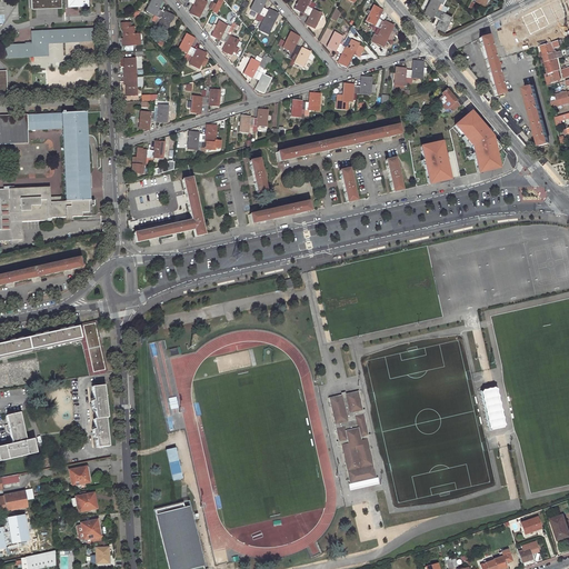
[(60,0),(29,0),(30,9),(61,8),(60,0)]
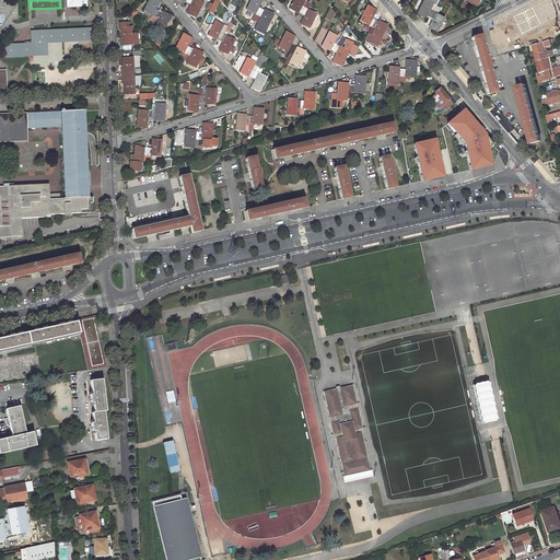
[(148,0),(142,11),(154,18),(160,7),(161,6),(158,3),(158,2),(153,0),(148,0)]
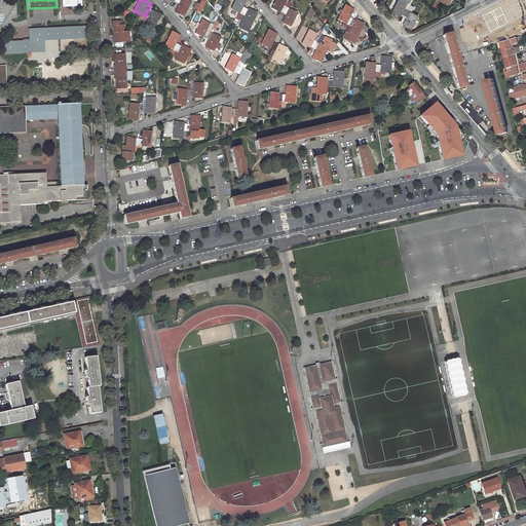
[(183,14),(190,1),(188,0),(177,0),(176,1),(179,3),(176,9),(180,11),(179,12),(183,14)]
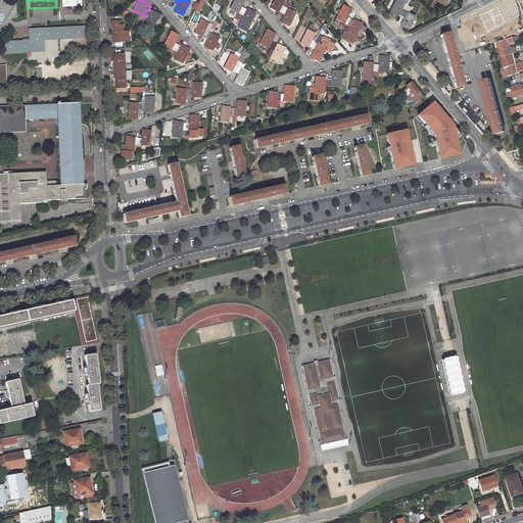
[(233,0),(230,8),(237,12),(235,17),(238,18),(243,8),(240,7),(244,0),(243,0),(233,0)]
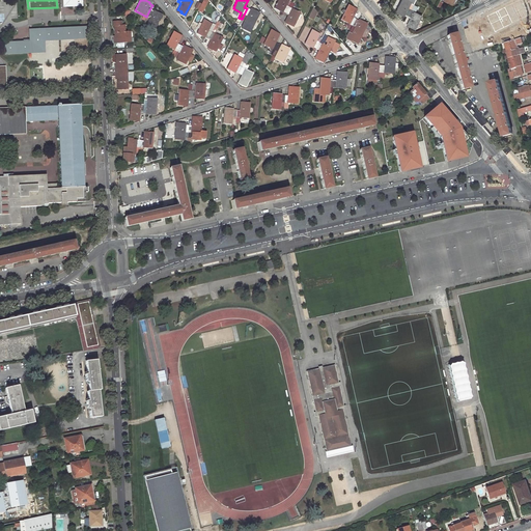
[(277,0),(274,8),(278,10),(278,9),(285,14),(290,3),(287,2),(287,0),(277,0)]
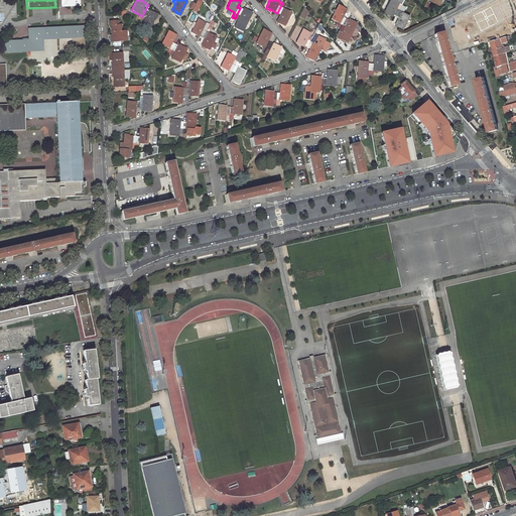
[(396,0),(389,0),(384,11),(387,13),(388,12),(395,16),(401,4),(398,2),(398,1),(396,0)]
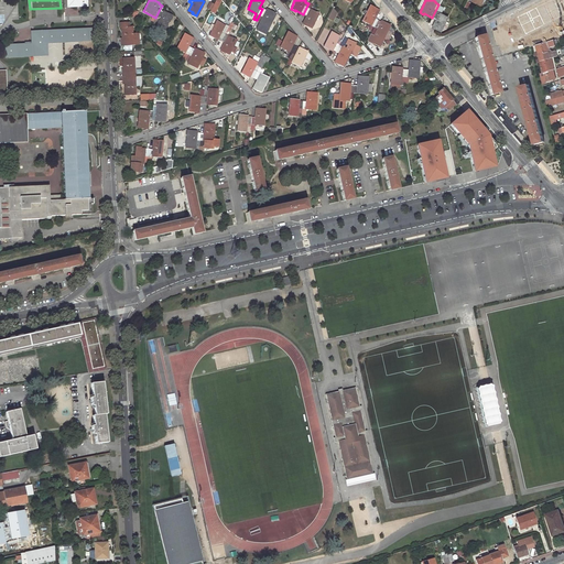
[(311,28),(318,13),(310,9),(312,6),(308,3),(303,14),(306,15),(303,22),(307,24),(306,25),(311,28)]
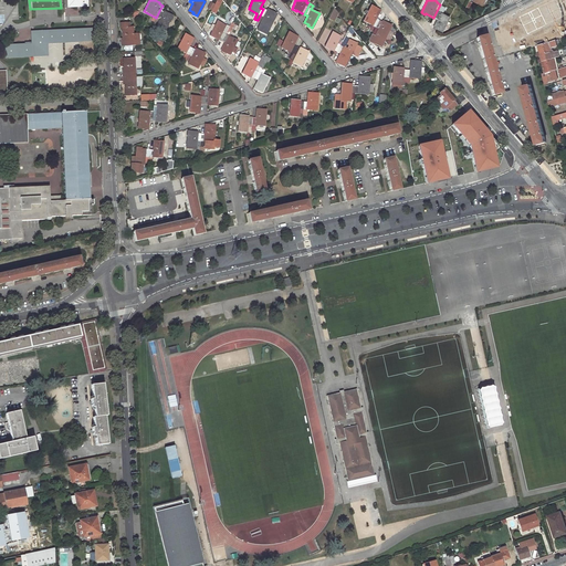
[(441,31),(449,17),(441,13),(444,7),(440,4),(433,18),(437,19),(433,25),(438,28),(438,29),(441,31)]
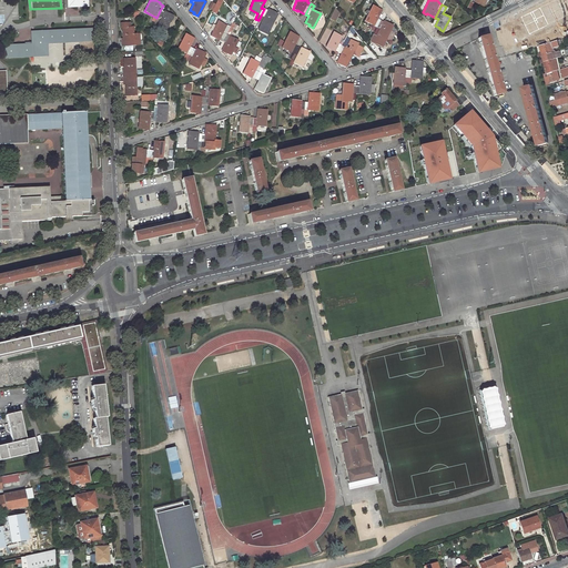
[(373,6),(365,20),(373,24),(371,30),(374,31),(379,20),(377,18),(381,11),(375,9),(376,8),(373,6)]
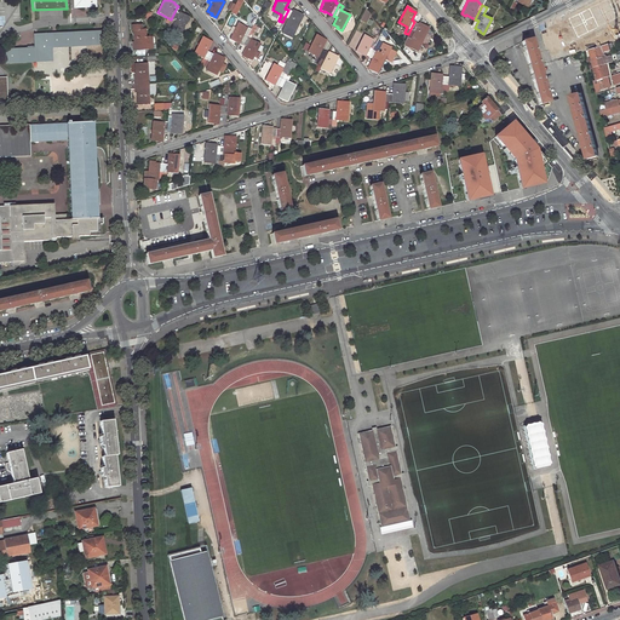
[(181,34),(188,18),(184,16),(183,17),(177,15),(181,9),(177,7),(171,19),(174,21),(170,29),(181,34)]
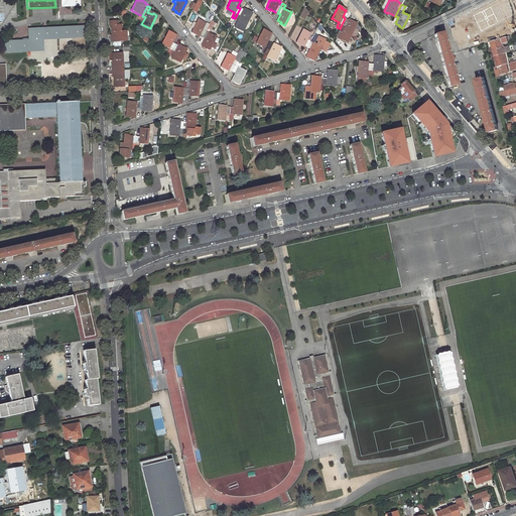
[(304,18),(307,12),(303,7),(299,15),(304,18)]
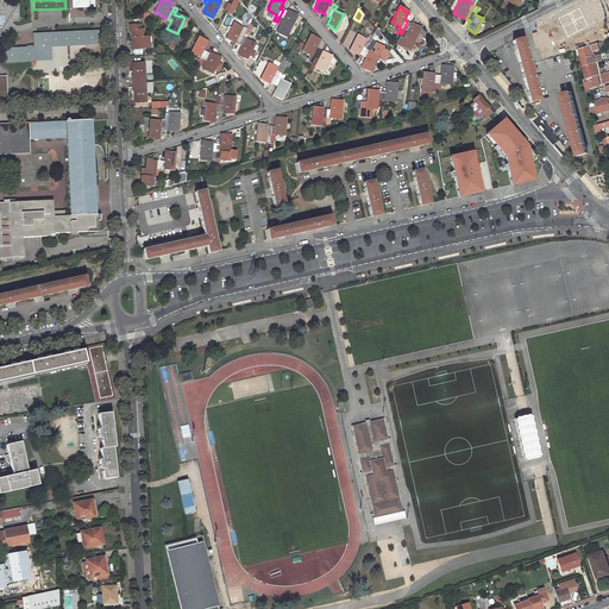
[(288,31),(296,14),(293,13),(292,14),(283,10),(277,22),(281,24),(280,26),(288,31)]
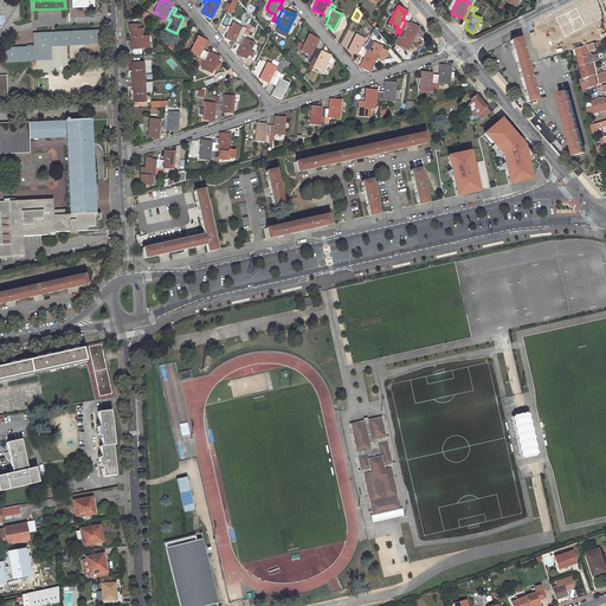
[(555,46),(578,40),(577,36),(580,34),(581,39),(604,33),(603,27),(605,26),(605,12),(535,32),(539,45),(540,45),(541,50),(552,47),(550,43),(554,42),(555,46)]
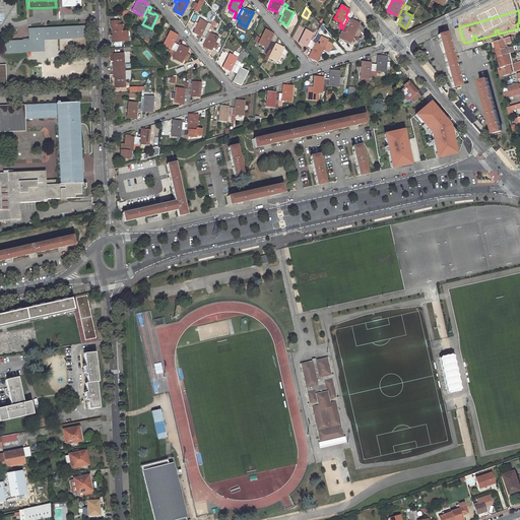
[(347,18),(342,28),(338,37),(349,43),(353,35),(356,27),(360,22),(355,20),(355,22),(347,18)]
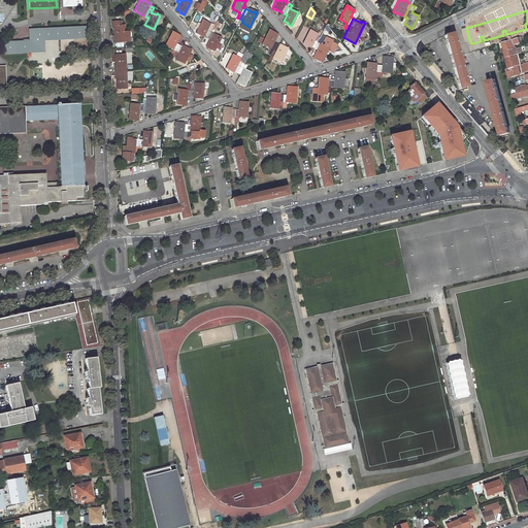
[(203,20),(196,33),(199,35),(200,34),(207,37),(212,26),(210,25),(210,24),(203,20)]
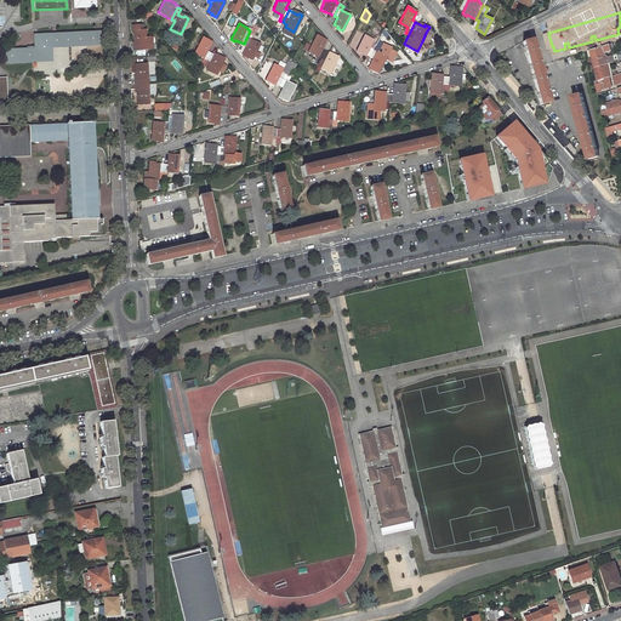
[(152,45),(152,36),(146,38),(146,29),(141,29),(141,24),(131,26),(132,30),(134,30),(135,45),(134,46),(134,50),(147,50),(146,45),(152,45)]
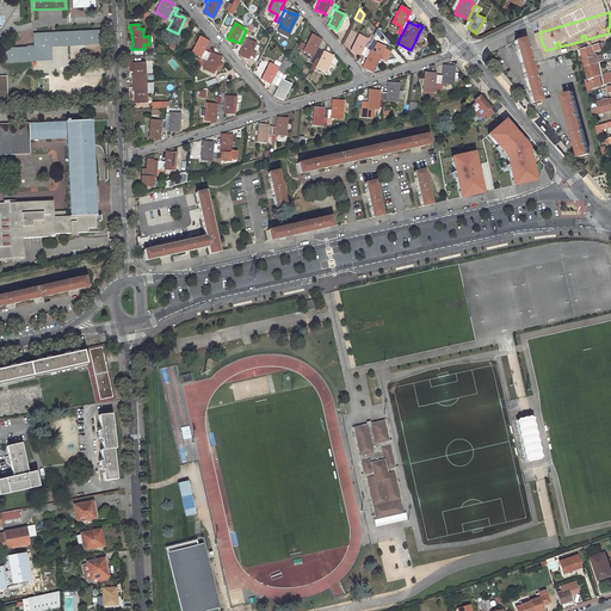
[(257,42),(247,37),(251,31),(247,29),(246,30),(240,43),(244,45),(240,53),(245,55),(244,56),(248,59),(251,54),(253,49),(257,42)]
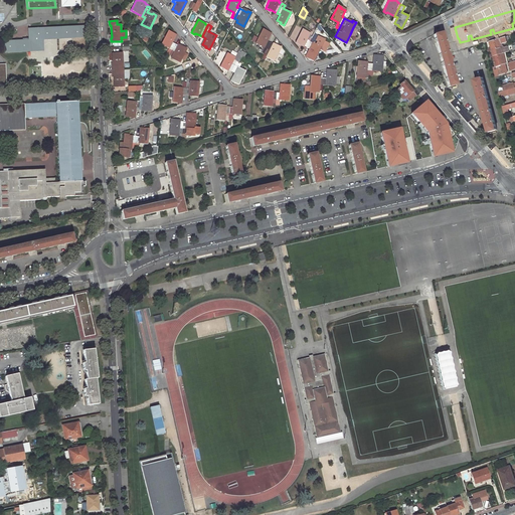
[(3,52),(43,50),(43,39),(84,37),(83,25),(28,28),(28,39),(3,40),(3,52)]
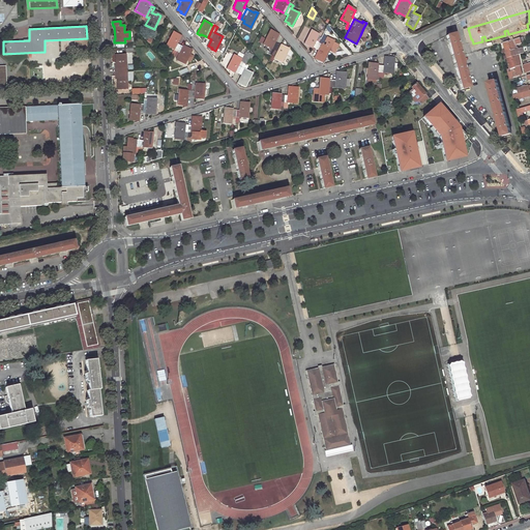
[(270,30),(263,45),(270,48),(268,53),(271,55),(276,43),(274,42),(277,35),(273,33),(273,32),(270,30)]
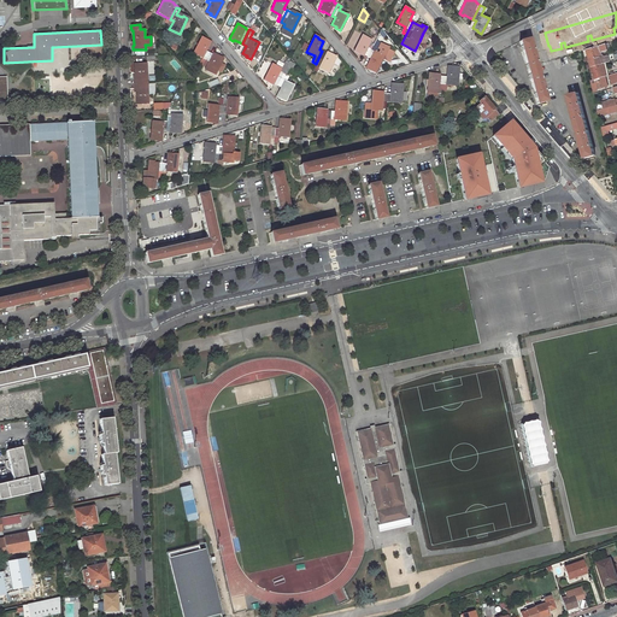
[(358,52),(366,57),(374,43),(370,42),(371,40),(362,35),(353,51),(358,53),(358,52)]
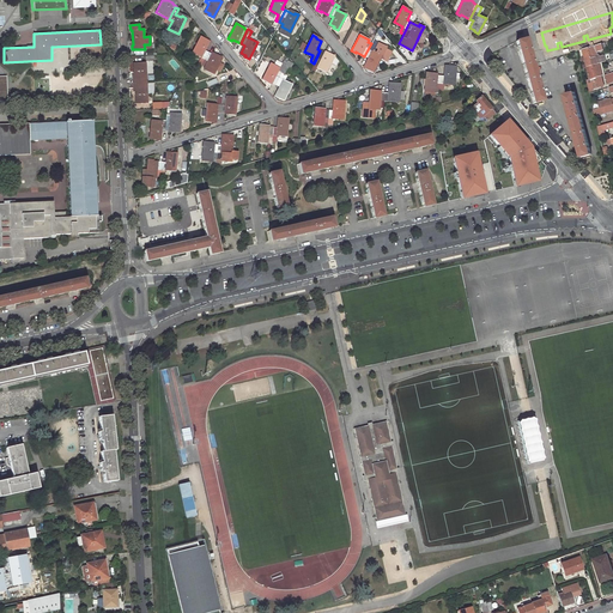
[(199,37),(192,53),(204,60),(211,47),(206,46),(207,43),(202,41),(204,40),(199,37)]
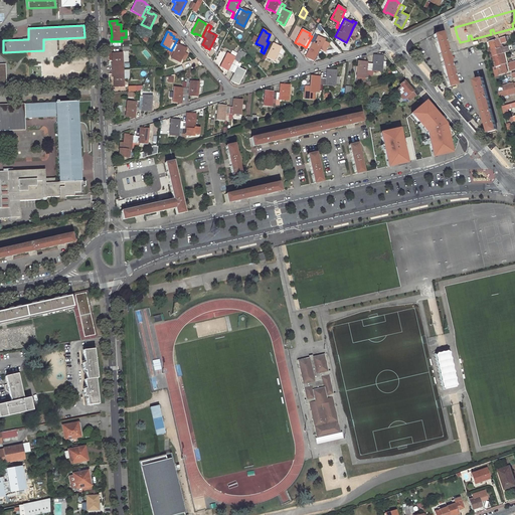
[(434,33),(441,60),(448,86),(456,83),(449,57),(442,31),(434,33)]
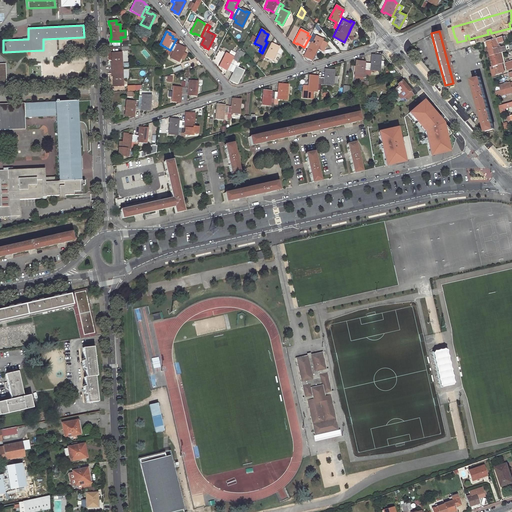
[(486,40),(489,54),(499,51),(504,50),(503,45),(498,46),(497,43),(503,41),(502,40),(506,39),(505,35),(486,40)]
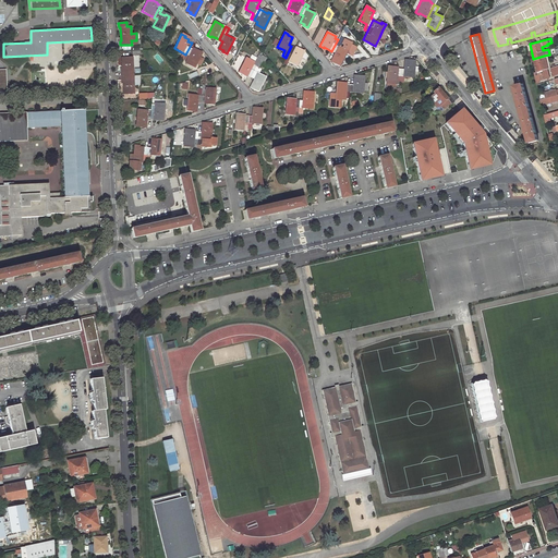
[(339,65),(347,50),(340,48),(342,44),(340,43),(341,41),(338,39),(331,51),(335,52),(331,60),(336,61),(335,63),(339,65)]
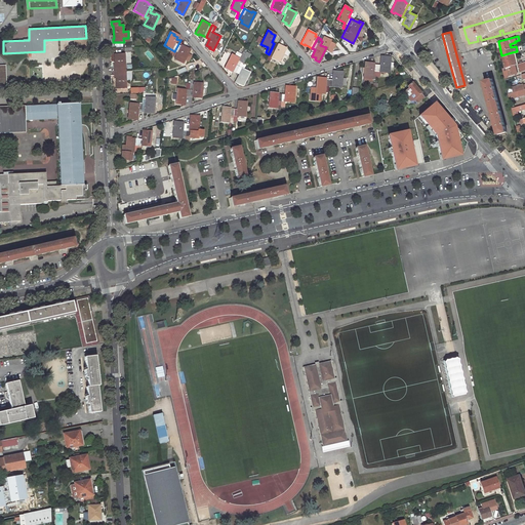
[(182,64),(189,50),(186,48),(186,49),(180,47),(183,42),(180,40),(174,51),(177,52),(174,59),(182,64)]
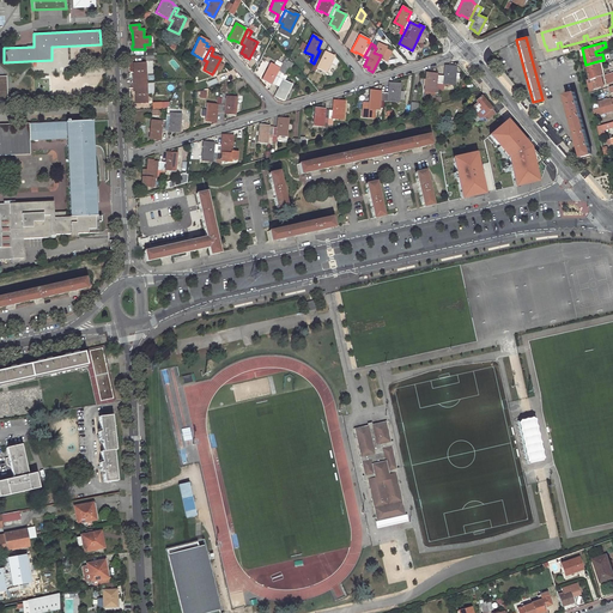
[(320,50),(314,64),(317,65),(316,67),(326,72),(334,55),(331,54),(329,55),(320,50)]
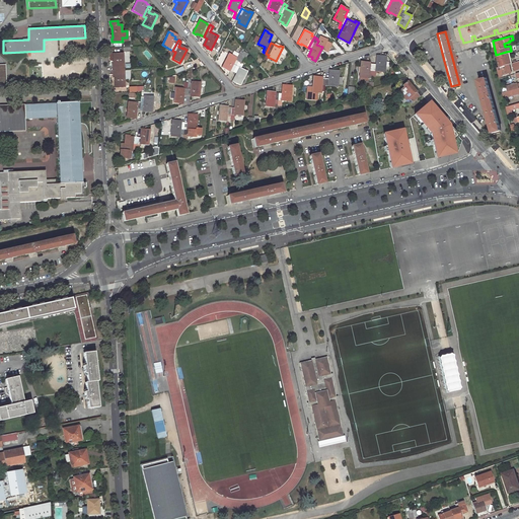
[(501,65),(509,63),(506,52),(496,55),(499,65),(501,65)]
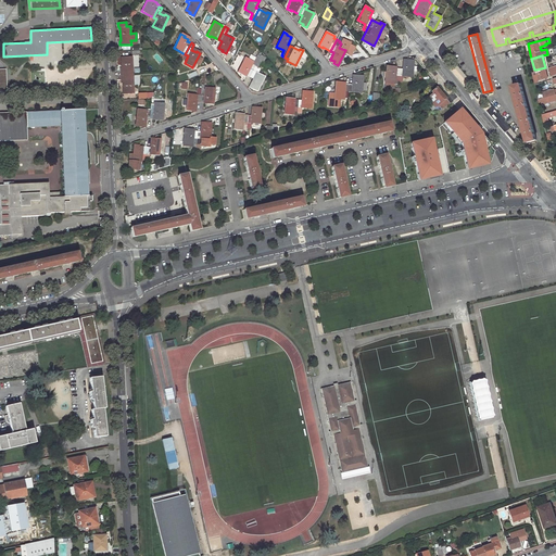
[(133,75),(131,57),(121,57),(122,71),(121,71),(121,75),(133,75)]
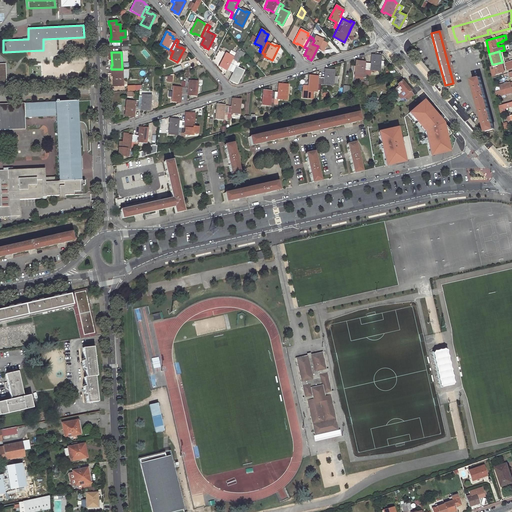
[(223,66),(230,70),(235,60),(232,58),(233,56),(225,53),(218,65),(222,67),(223,66)]
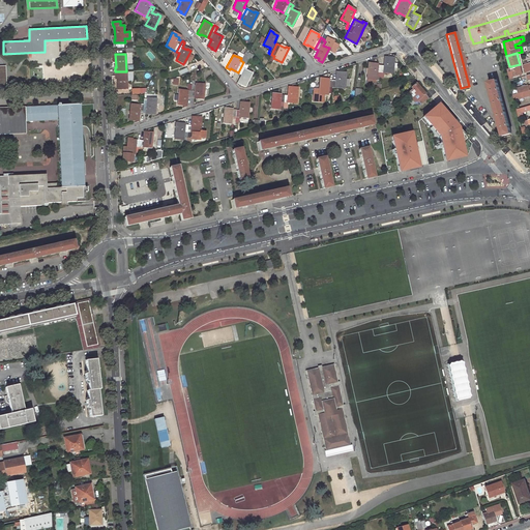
[(243,62),(238,72),(241,75),(238,81),(241,83),(241,84),(245,86),(252,72),(245,68),(247,64),(245,63),(248,57),(246,56),(243,62)]
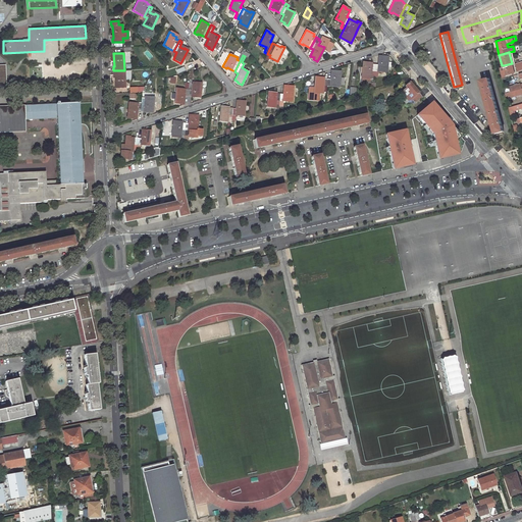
[(385,71),(386,57),(382,57),(382,58),(378,57),(377,64),(374,64),(373,76),(376,76),(376,70),(385,71)]
